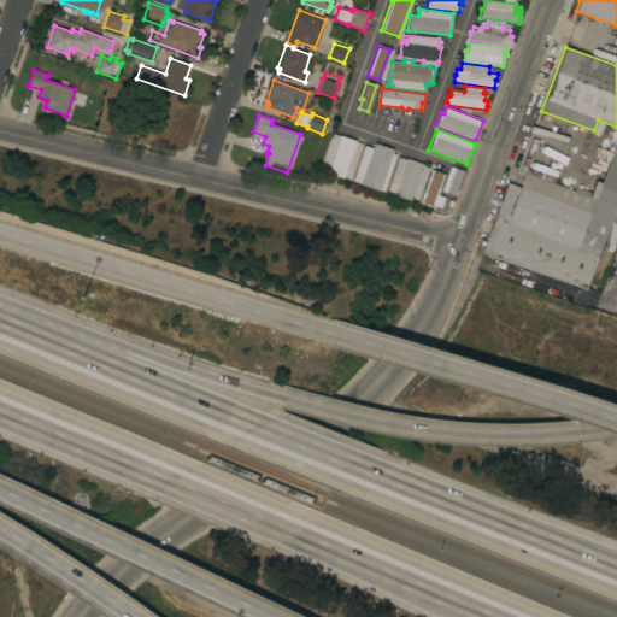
[(351,177),(345,175),(344,178),(327,172),(328,169),(319,166),(331,134),(340,136),(340,135),(357,141),(357,142),(363,144),(351,177)]
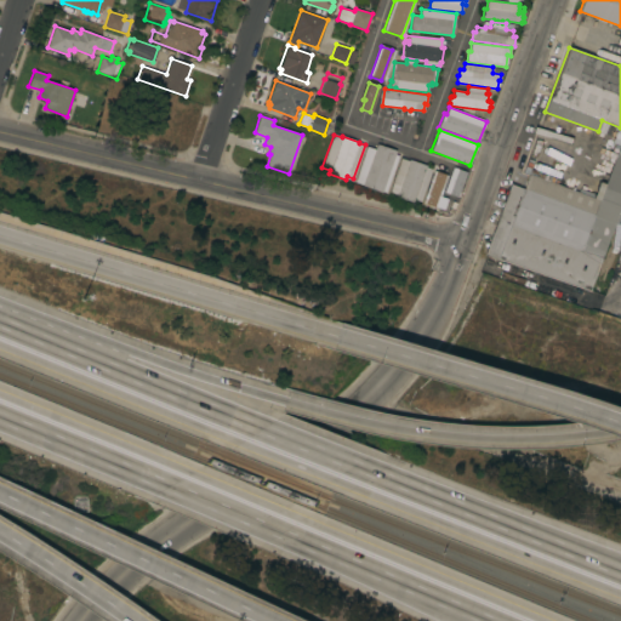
[(484,255),(511,184),(524,189),(530,174),(599,200),(620,142),(620,205),(590,291),(484,255)]
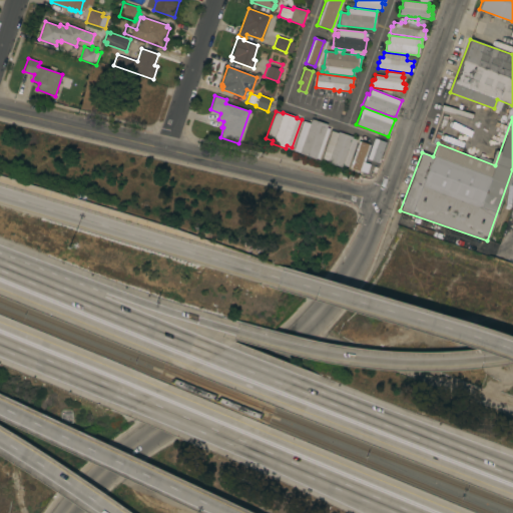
[(319,159),(316,158),(316,159),(293,150),(303,121),(310,123),(312,119),(328,124),(327,127),(330,128),(319,159)]
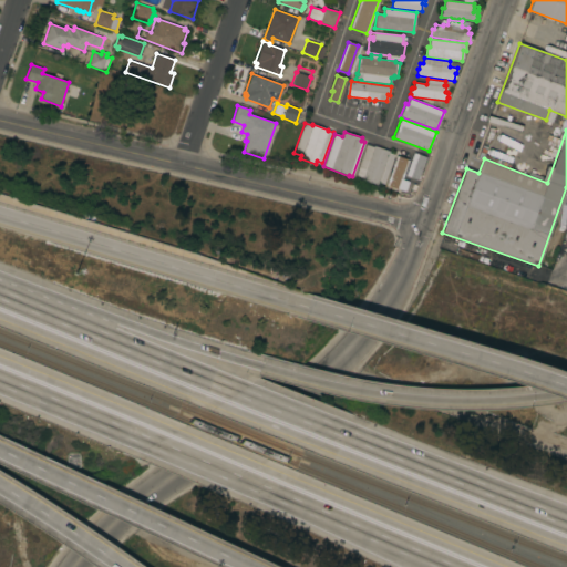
[(379,183),(378,185),(362,179),(363,177),(356,175),(366,144),(373,147),(374,145),(390,151),(389,153),(394,154),(384,184),(379,183)]
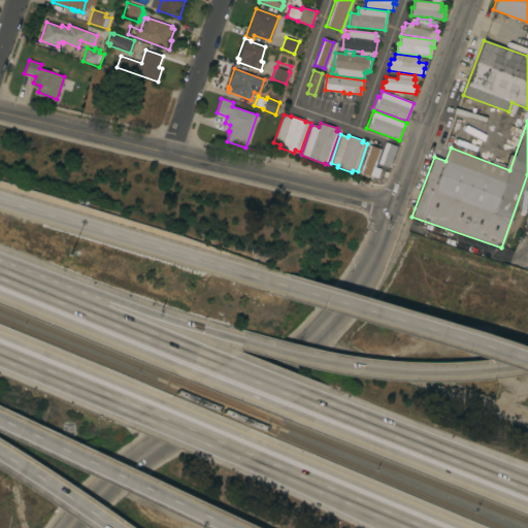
[(385,142),(397,146),(389,167),(377,163),(385,142)]
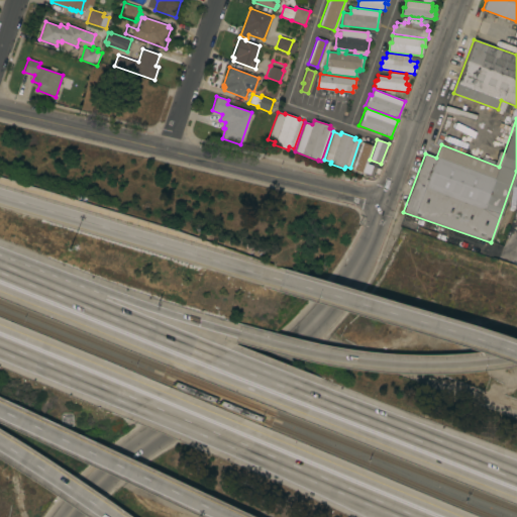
[(369,165),(373,166),(370,175),(369,175),(368,179),(363,177),(363,178),(351,173),(352,171),(351,170),(356,157),(371,162),(369,165)]
